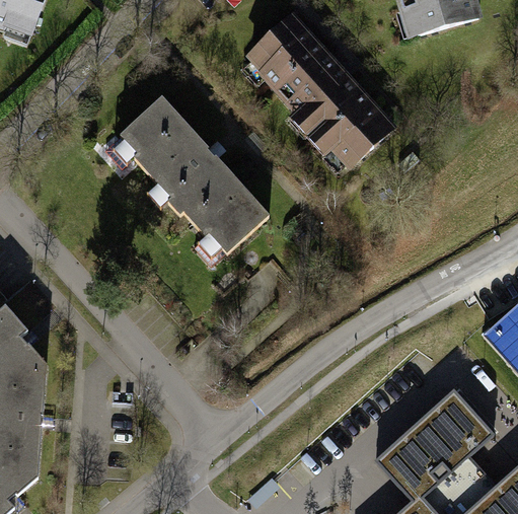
[(0,0),(0,21),(25,31),(35,0),(0,0)]
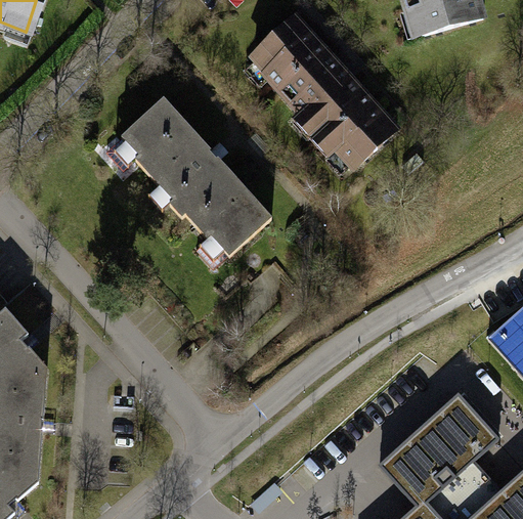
[(416,0),(424,33),(490,16),(485,0),(416,0)]
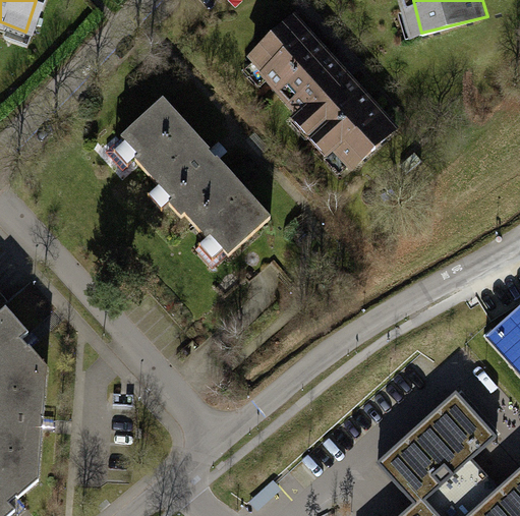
[(308,24),(255,70),(354,184),(407,138),(308,24)]
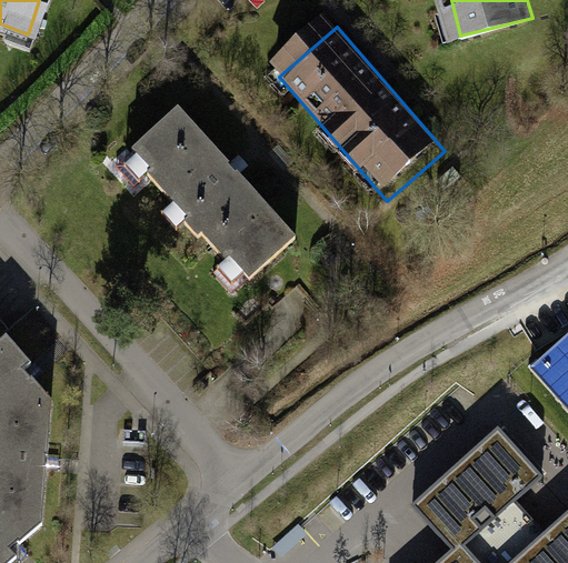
[(179,107),(130,149),(247,278),(295,234),(179,107)]
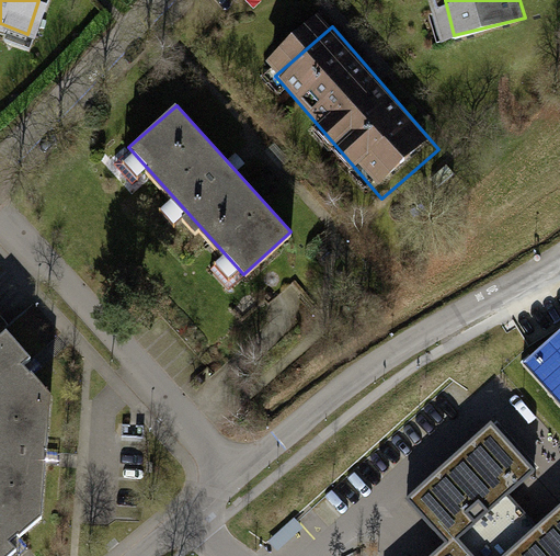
[(559,326),(522,361),(559,401),(559,326)]
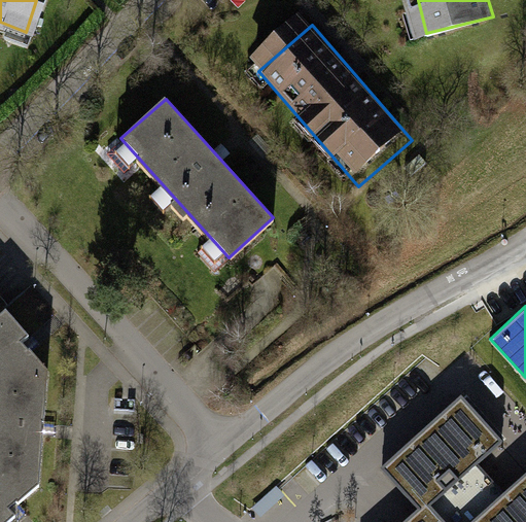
[(0,372),(44,369),(22,342),(29,336),(5,309),(0,314),(0,372)]
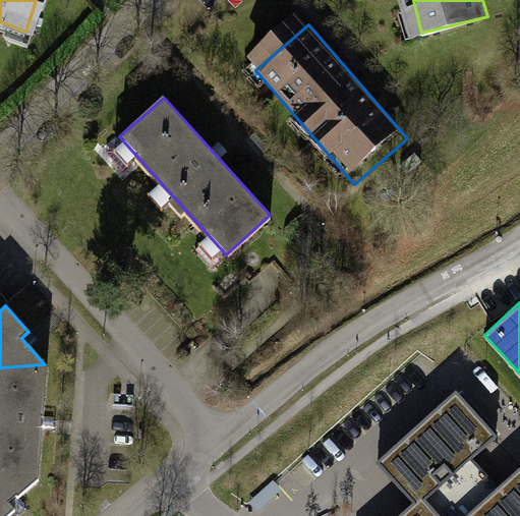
[(44,364),(0,367),(0,469),(37,479),(44,364)]
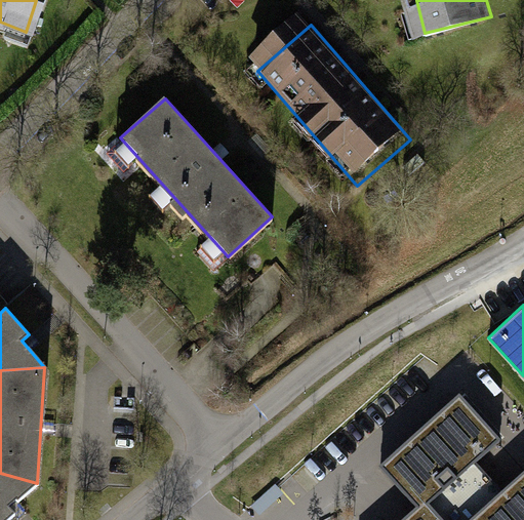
[(523,519),(523,471),(507,487),(480,458),(502,439),(459,392),(378,465),(416,508),(402,519),(523,519)]
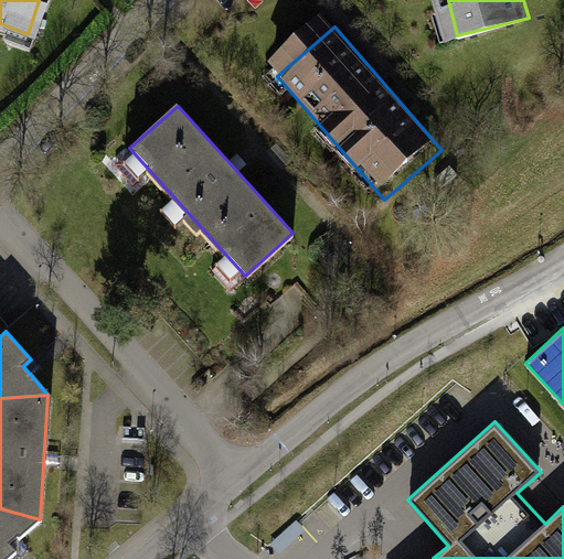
[(0,558),(7,558),(17,551),(10,544),(16,539),(40,519),(0,508),(0,558)]
